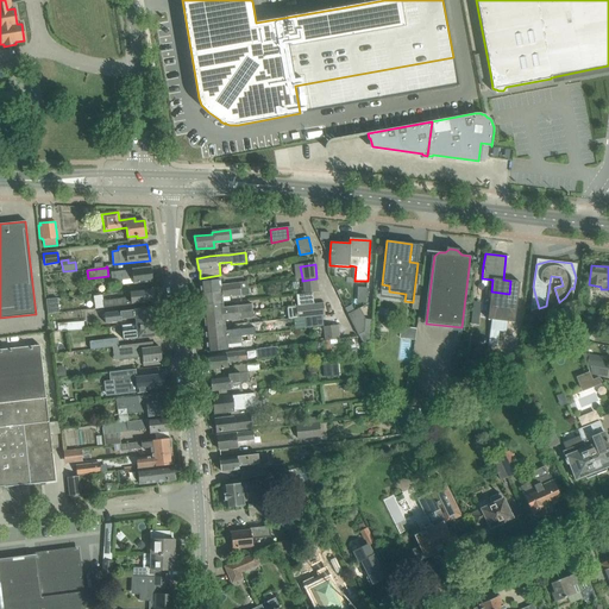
[(152,281),(150,268),(111,272),(112,281),(132,278),(132,283),(152,281)]
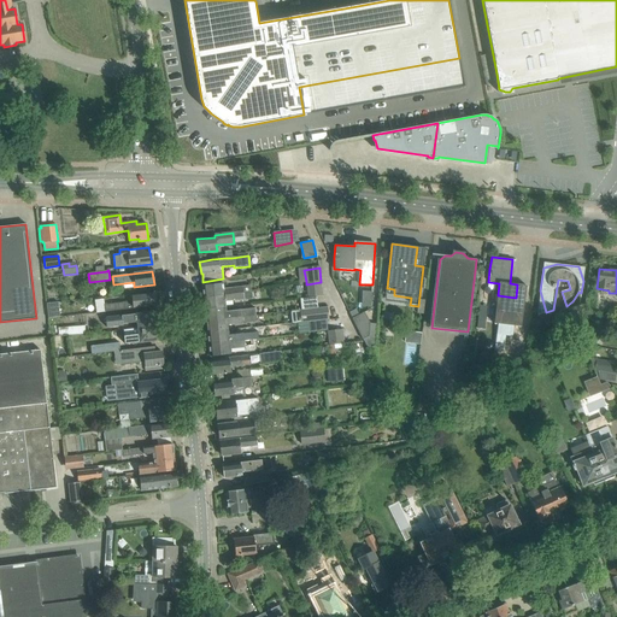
[(300,298),(300,299),(317,297),(317,295),(322,295),(321,282),(306,285),(307,297),(300,298)]
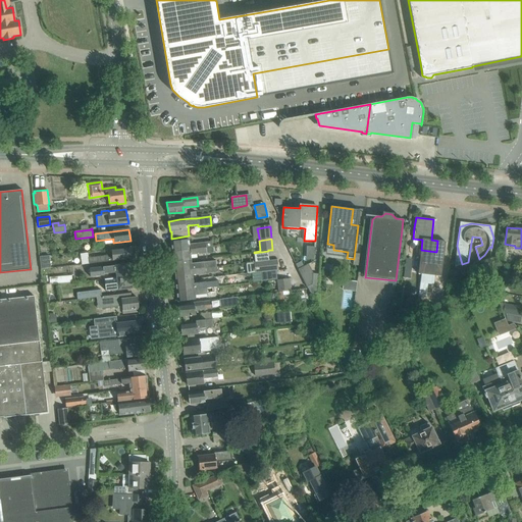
[(171,242),(172,252),(212,248),(212,241),(204,242),(204,244),(189,246),(189,240),(171,242)]
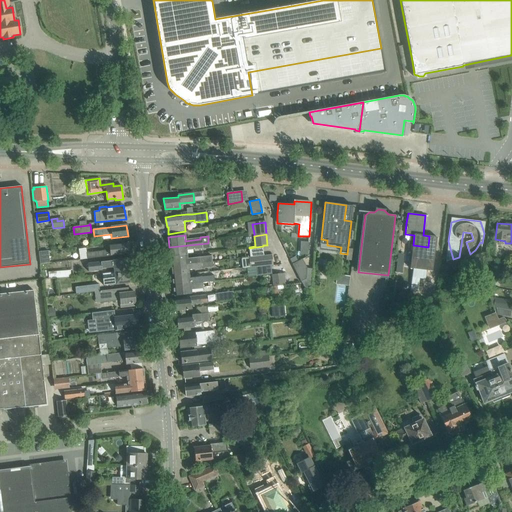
[(428,247),(413,245),(410,268),(413,269),(411,292),(416,292),(418,278),(425,279),(426,270),(433,271),(437,237),(429,236),(428,247)]
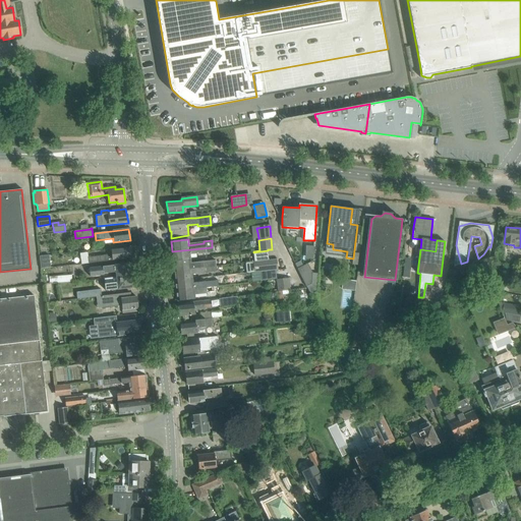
[(130,247),(120,248),(111,249),(112,254),(88,257),(89,264),(132,257),(130,247)]
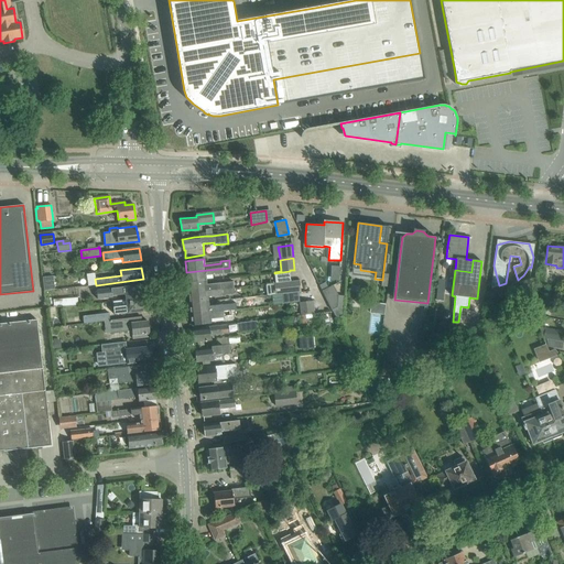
[(229,268),(186,272),(187,283),(206,281),(206,277),(224,274),(224,273),(230,272),(229,268)]
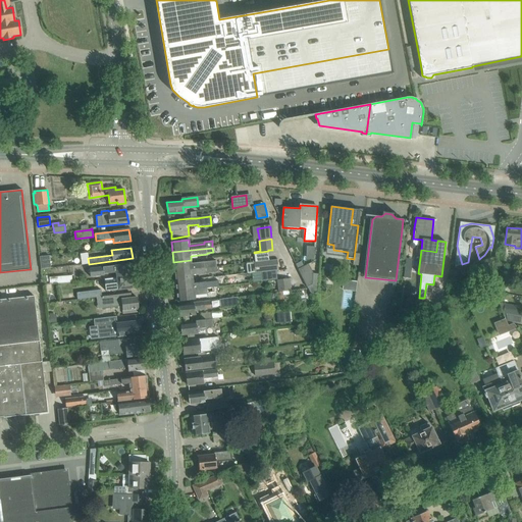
[(255,261),(254,262),(254,263),(277,260),(277,259),(269,260),(268,251),(254,253),(255,261)]
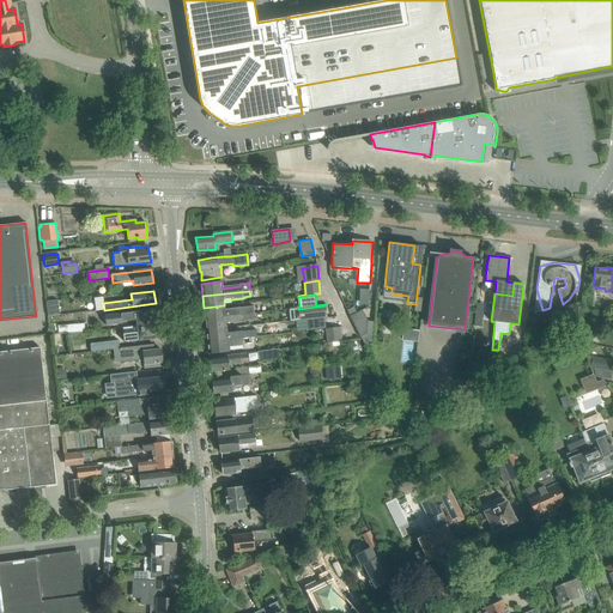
[(55,301),(47,302),(48,317),(58,316),(55,301)]
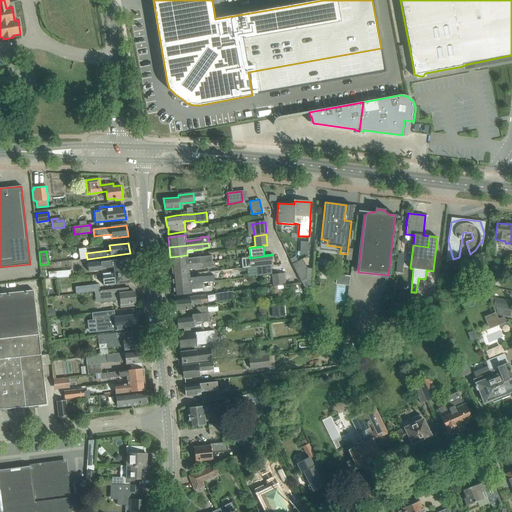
[(187,255),(170,257),(171,267),(212,262),(211,255),(199,256),(199,254),(187,255)]
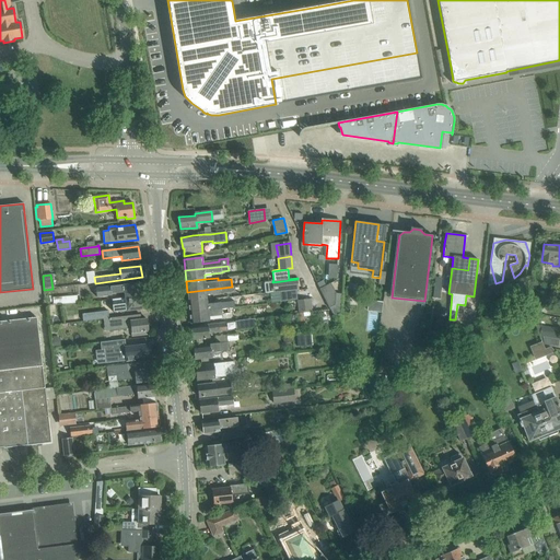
[(298,279),(272,282),(273,292),(281,291),(281,293),(298,291),(296,290),(299,289),(298,279)]
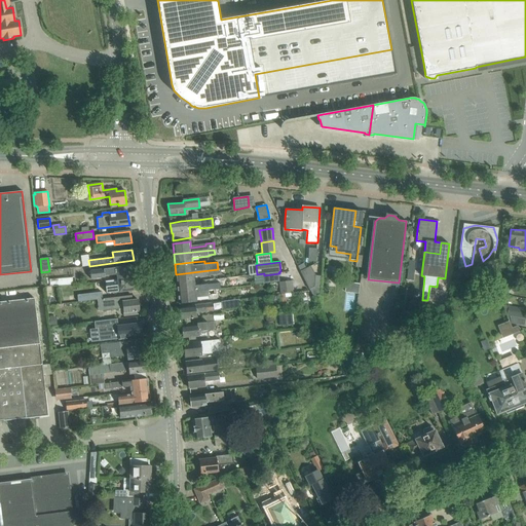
[(117,275),(117,280),(136,278),(134,265),(89,271),(90,279),(105,277),(105,276),(117,275)]
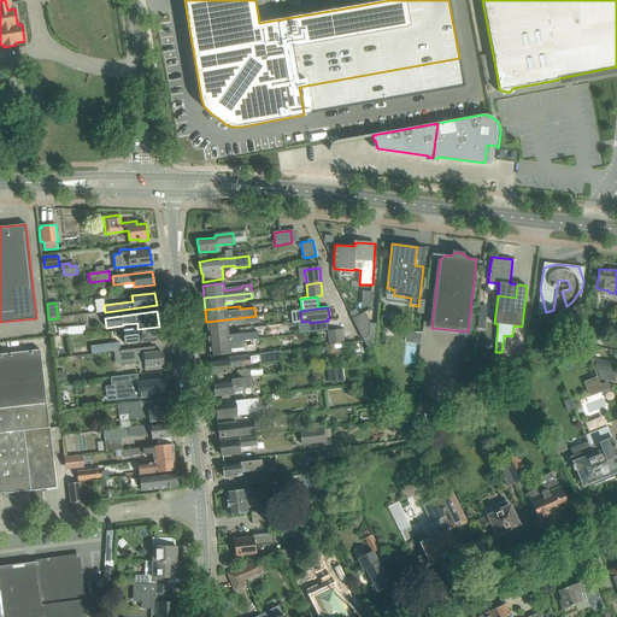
[(370,323),(364,311),(359,315),(352,317),(363,339),(369,335),(370,323)]
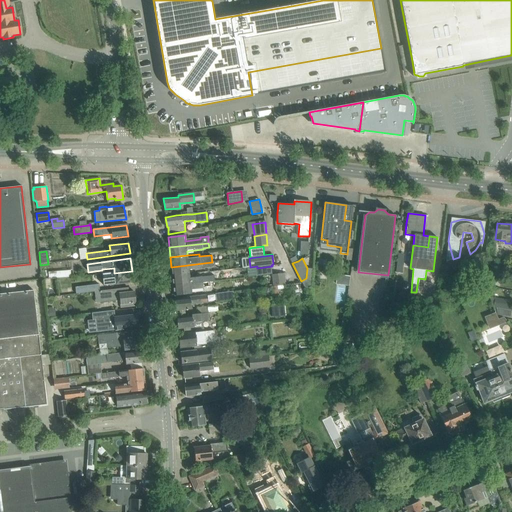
[(212,262),(171,267),(172,276),(190,275),(189,269),(200,268),(200,267),(213,266),(212,262)]
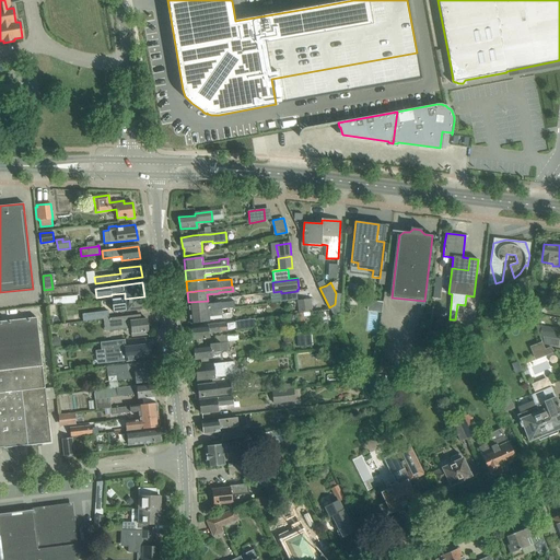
[(298,291),(281,293),(282,301),(296,300),(296,301),(311,300),(311,298),(298,300),(298,291)]
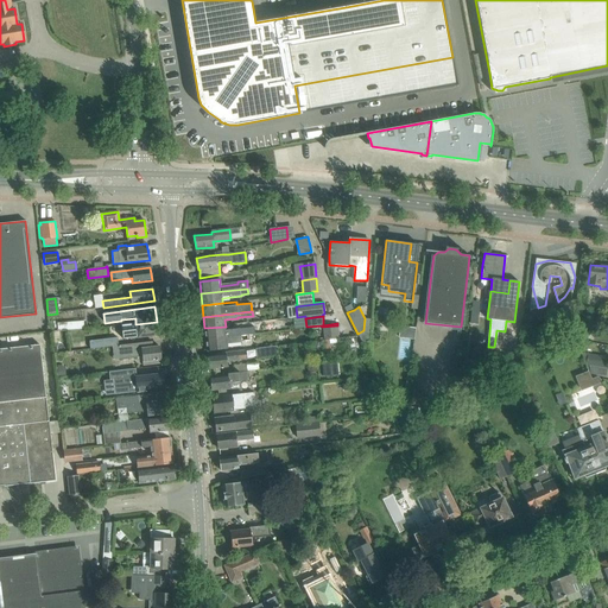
[(358,334),(356,334),(356,335),(361,344),(371,340),(372,318),(365,318),(363,330),(358,334)]
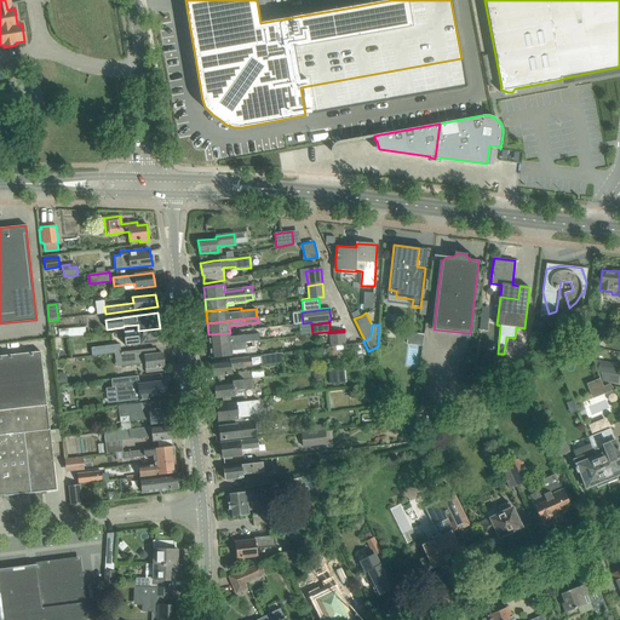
[(86,336),(85,327),(59,328),(59,337),(86,336)]
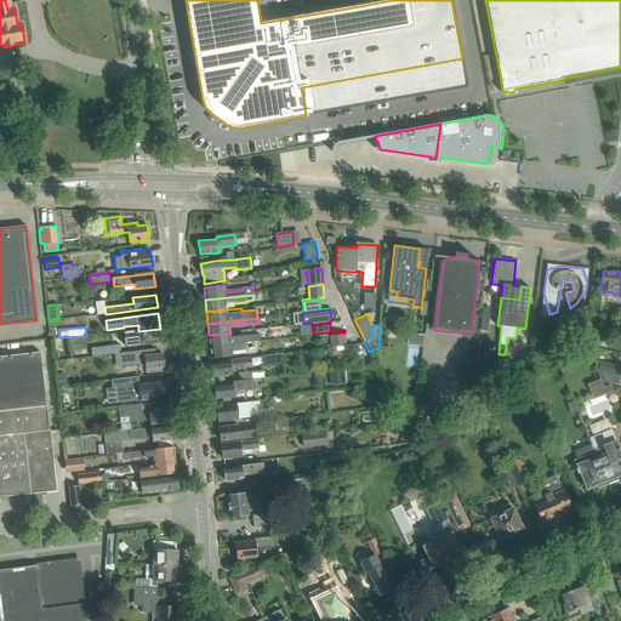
[(160,329),(138,331),(125,332),(125,339),(126,346),(149,343),(161,342),(160,329)]
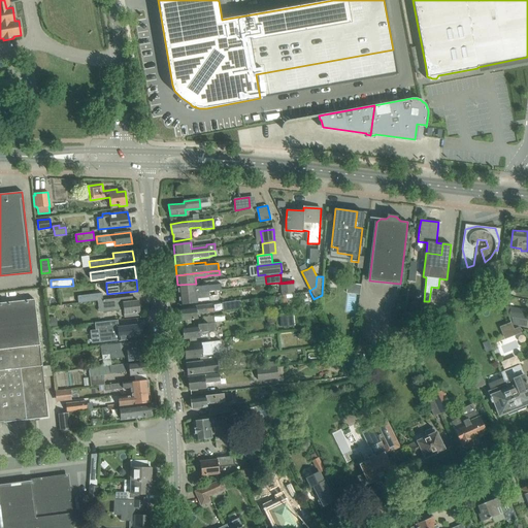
[(293,283),(279,284),(282,295),(294,293),(293,283)]
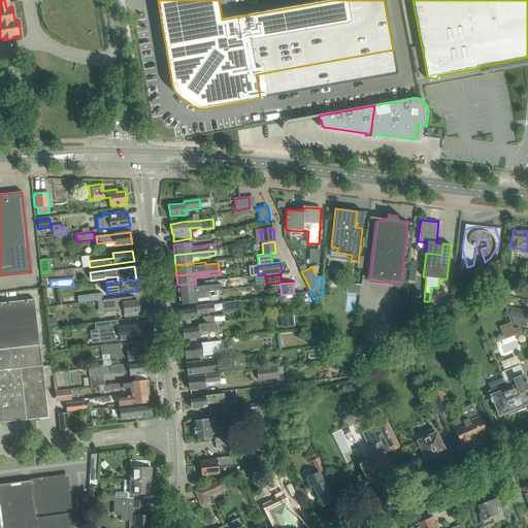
[(196,284),(177,285),(178,295),(217,291),(216,285),(196,287),(196,284)]
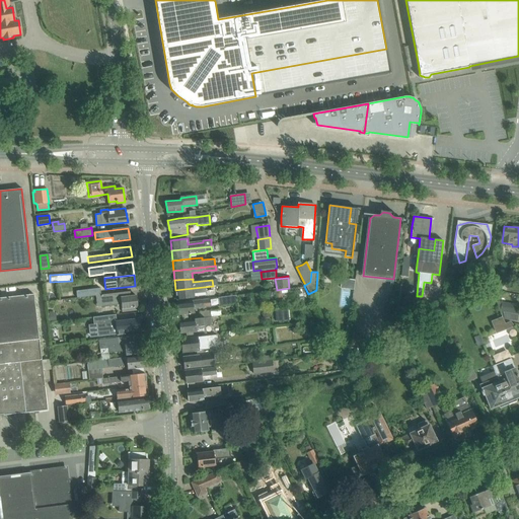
[(213,286),(175,290),(176,300),(195,298),(194,293),(206,292),(206,291),(213,291),(213,286)]
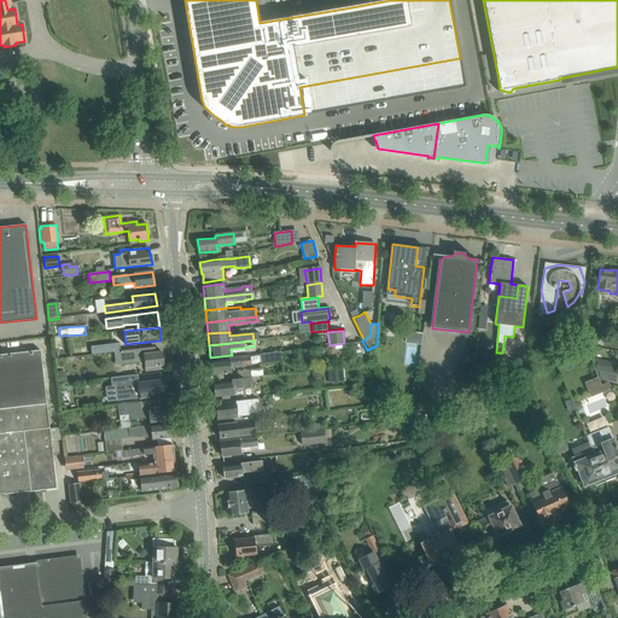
[(91,347),(92,354),(121,351),(120,343),(91,347)]
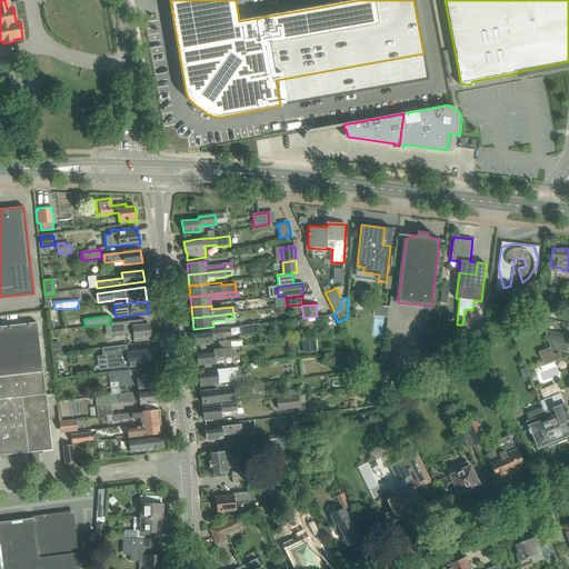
[(333,317),(327,318),(329,331),(337,330),(333,317)]
